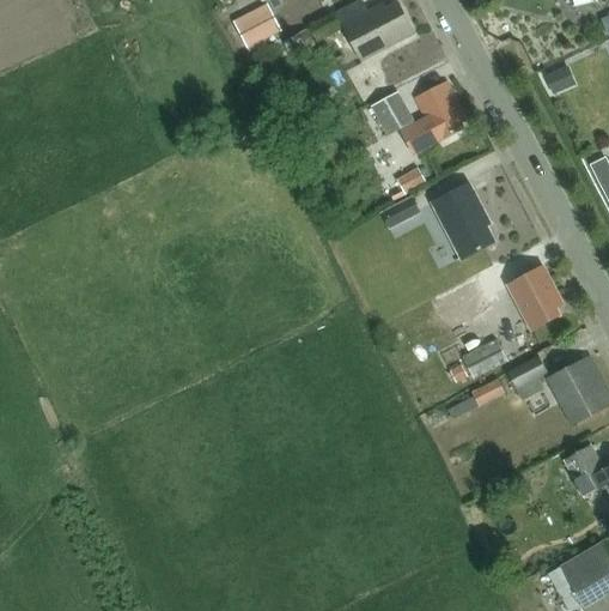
[(366,11),(341,24),(360,60),(414,31),(399,0),(387,6),(384,1),(366,11)]
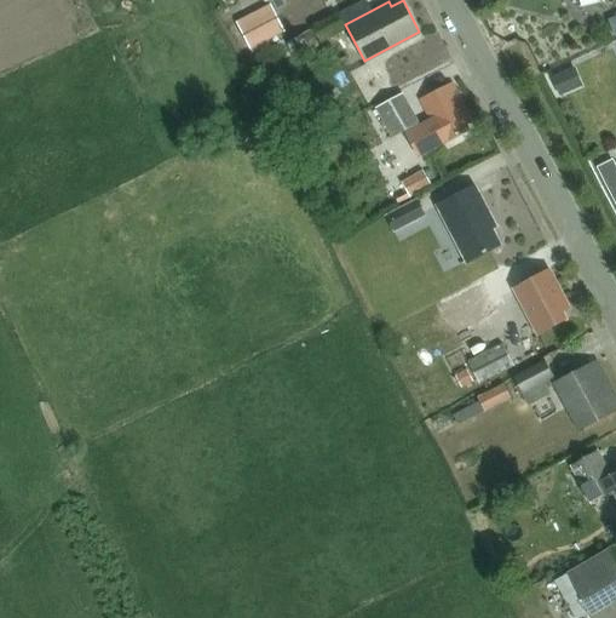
[(253,12),(235,22),(248,46),(282,28),(277,18),(260,27),(253,12)]
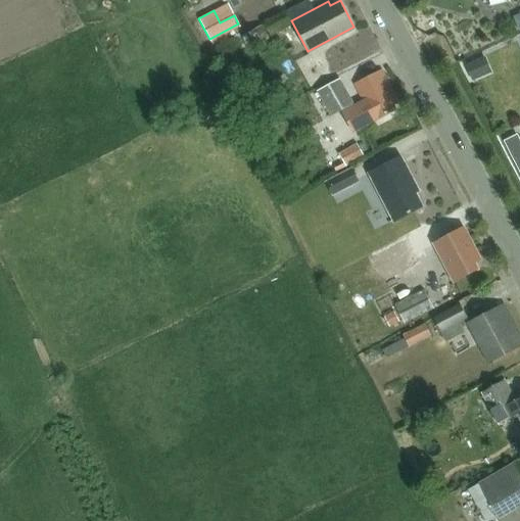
[(282,12),(281,10),(261,20),(268,34),(288,24),(288,22),(282,12)]
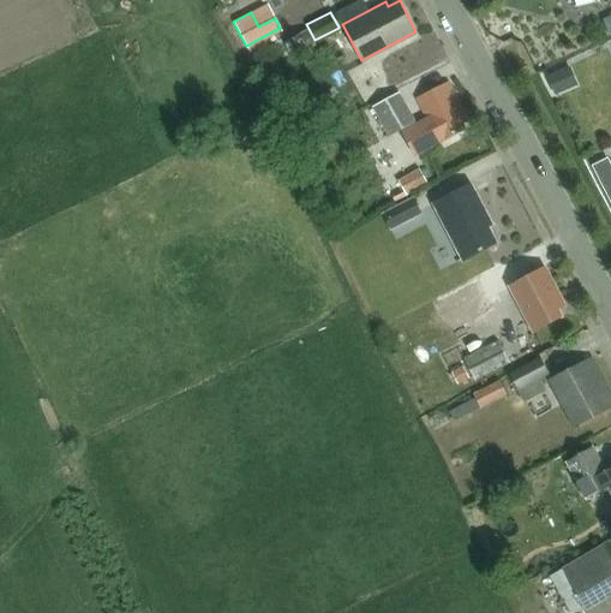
[(610,13),(600,19),(607,33),(610,30),(610,13)]
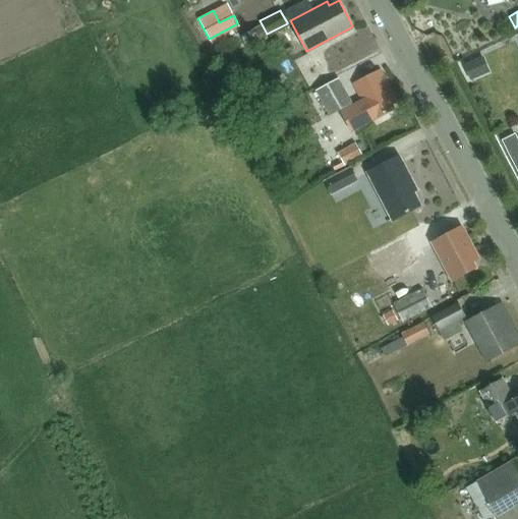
[(259,23),(237,35),(244,48),(266,37),(259,23)]
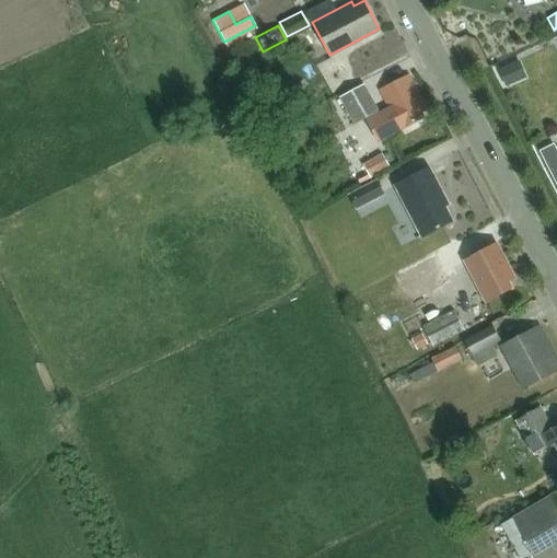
[(511,61),(497,68),(503,81),(505,83),(518,78),(518,76),(511,61)]
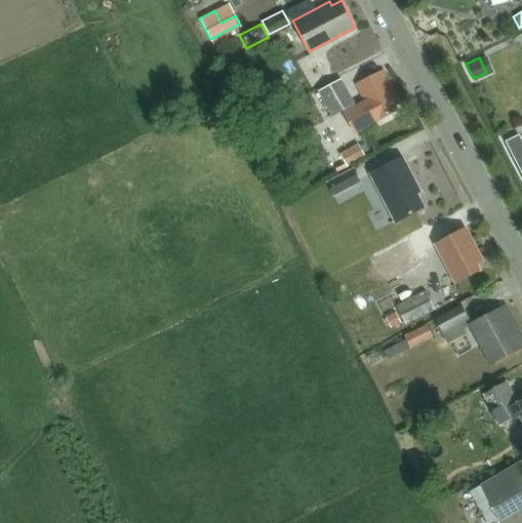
[(359,101),(361,105),(357,107),(366,124),(395,109),(393,105),(398,102),(382,70),(356,83),(363,96),(358,99),(359,101)]
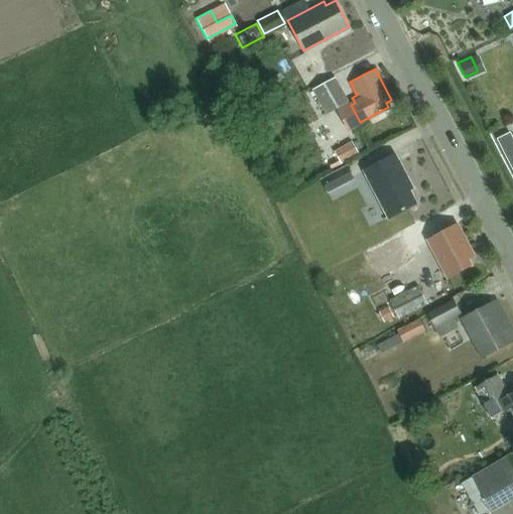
[(309,90),(323,115),(335,108),(347,102),(334,77),(309,90)]
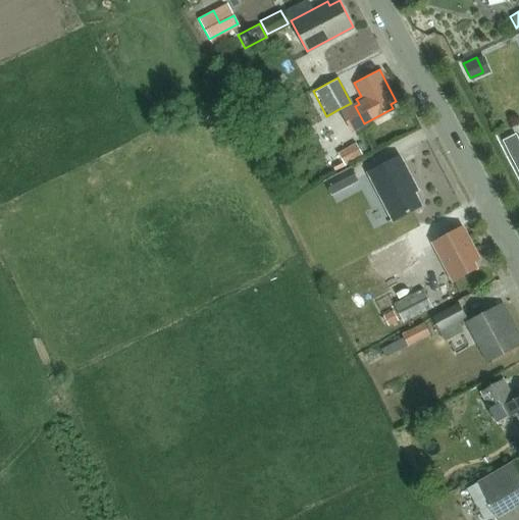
[(351,103),(339,109),(351,131),(364,123),(355,106),(359,104),(357,100),(351,103)]
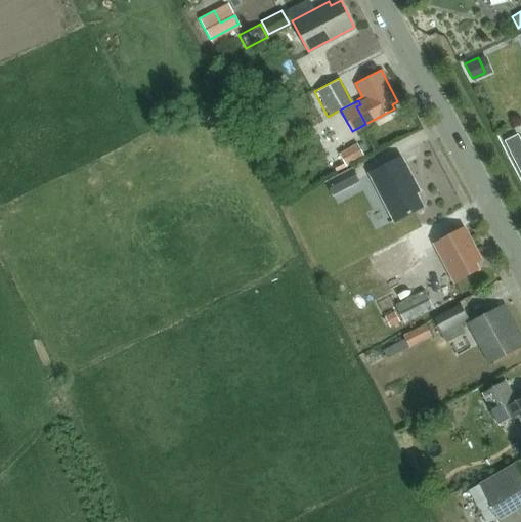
[(520,141),(516,133),(502,140),(510,155),(520,148),(520,141)]
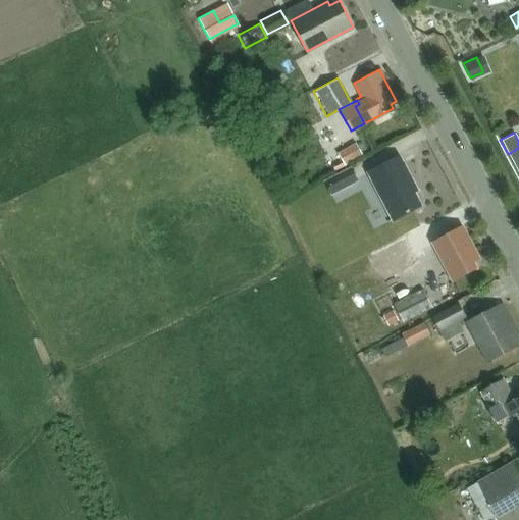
[(355,143),(338,153),(340,156),(344,163),(361,153),(355,143)]
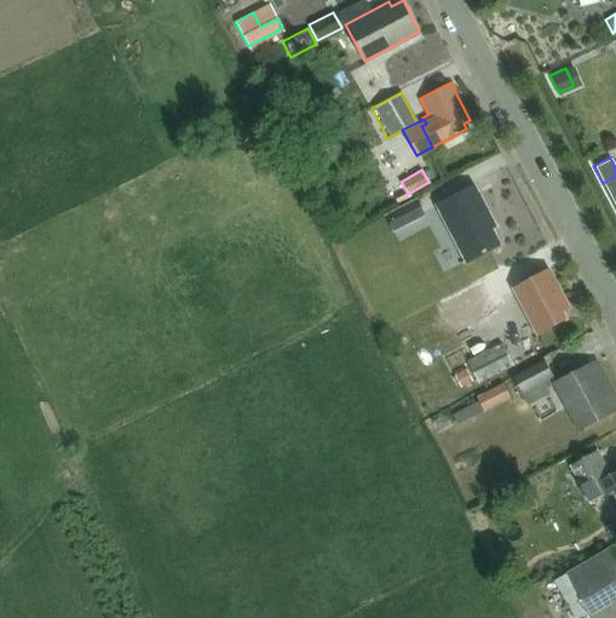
[(466,261),(499,242),(490,225),(494,224),(475,184),(437,204),(466,261)]
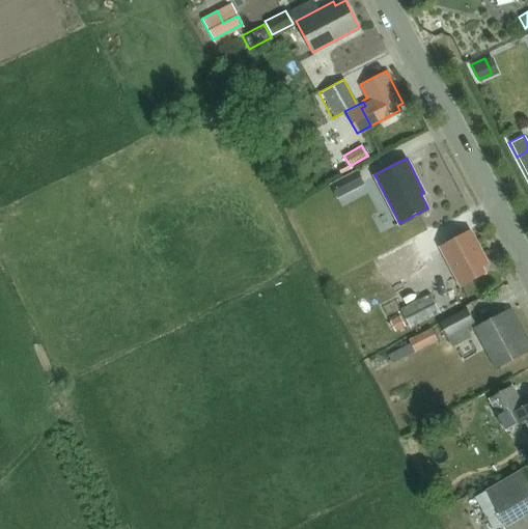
[(335,194),(363,179),(357,168),(329,184),(335,194)]
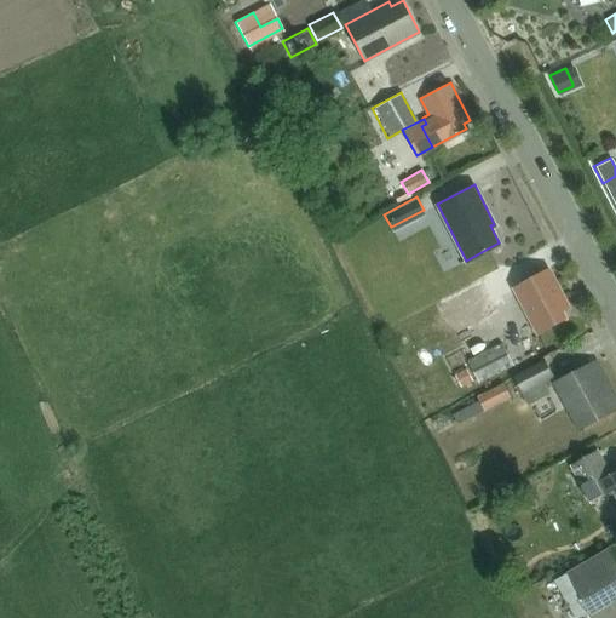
[(560,310),(568,307),(548,269),(513,287),(536,331),(564,316),(560,310)]
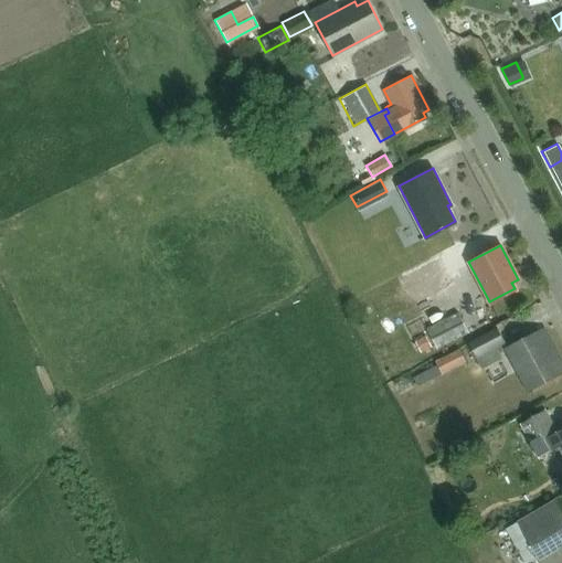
[(441,253),(403,274),(407,282),(410,287),(416,298),(454,278),(441,253)]
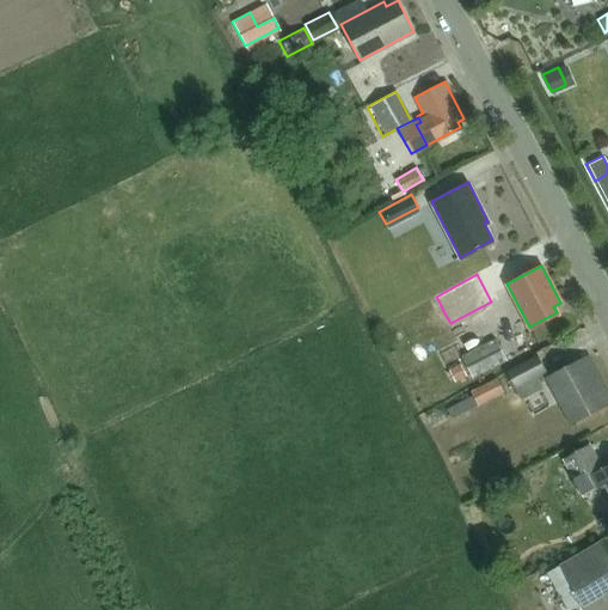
[(441,305),(434,309),(437,315),(443,311),(441,305)]
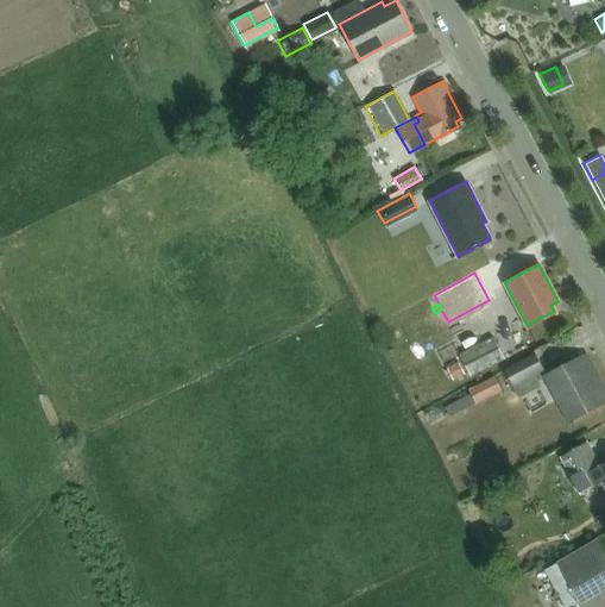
[(465,337),(452,344),(468,376),(483,369),(465,337)]
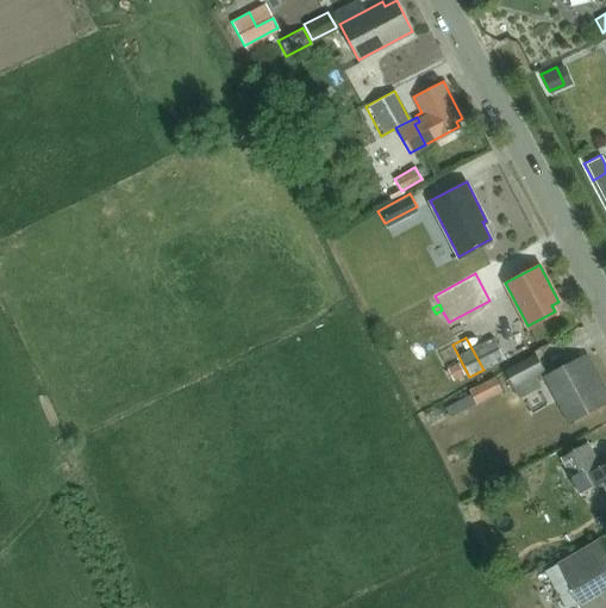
[(529,353),(500,368),(510,386),(539,370),(529,353)]
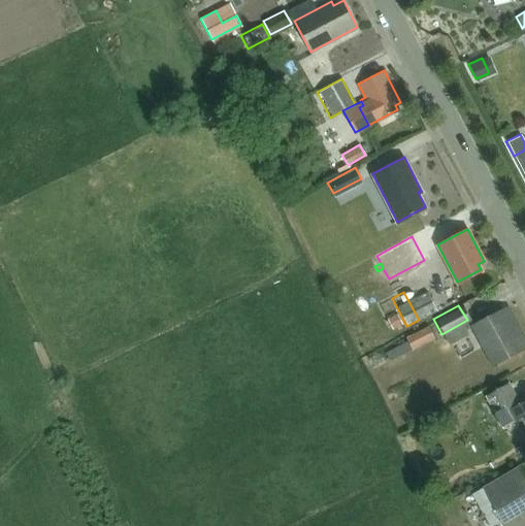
[(522,349),(519,343),(524,340),(506,305),(471,324),(494,364),(522,349)]
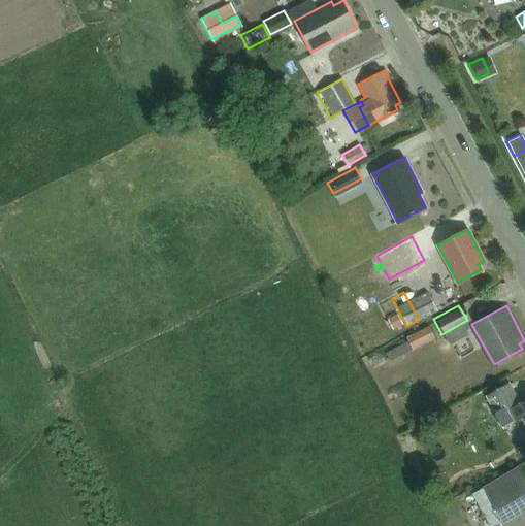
[(394,313),(385,318),(391,329),(401,324),(394,313)]
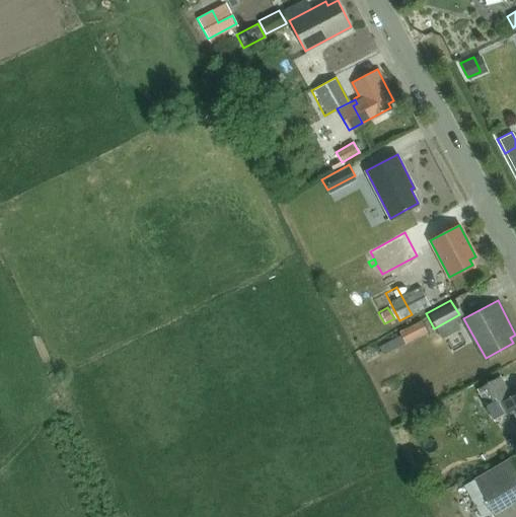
[(420,319),(397,331),(403,343),(425,330),(420,319)]
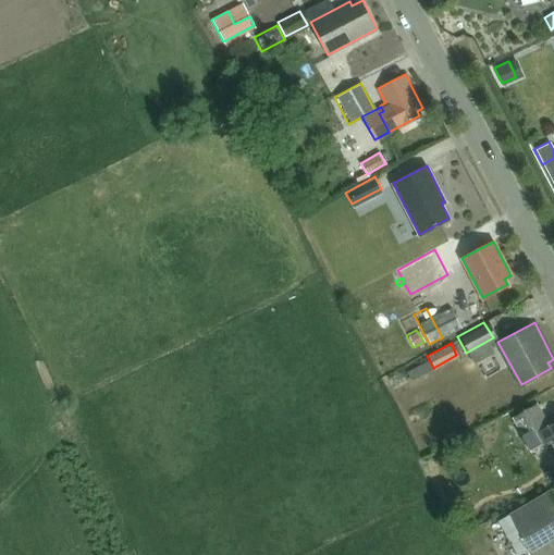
[(553,419),(546,423),(537,404),(513,417),(531,451),(551,440),(553,445),(553,419)]
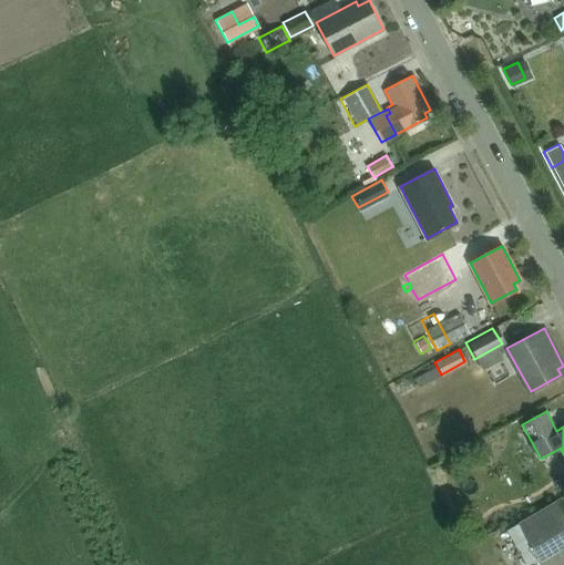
[(522,563),(563,540),(563,516),(555,500),(503,527),(522,563)]
